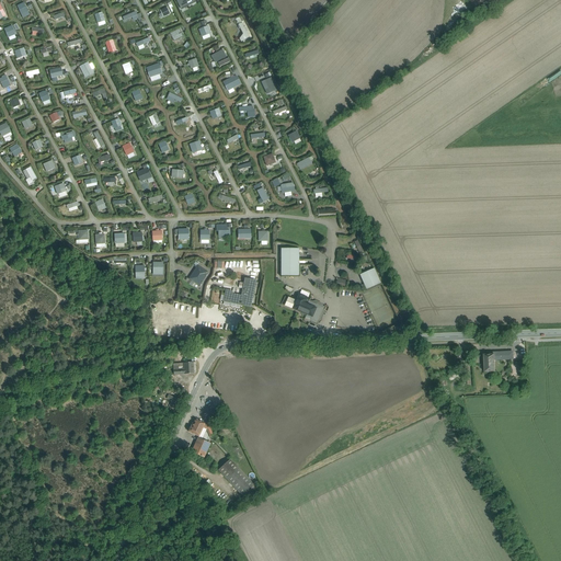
[(26,11),(21,1),(13,6),(20,15),(26,11)]
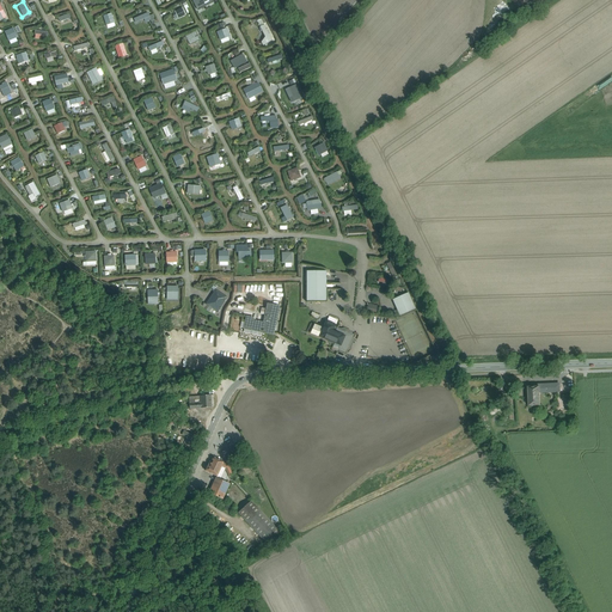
[(183,12),(181,6),(171,11),(173,17),(183,12)]
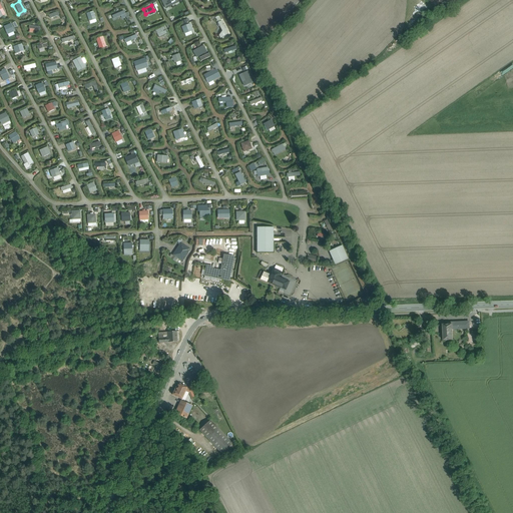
[(124,15),(122,10),(110,15),(111,19),(124,15)]
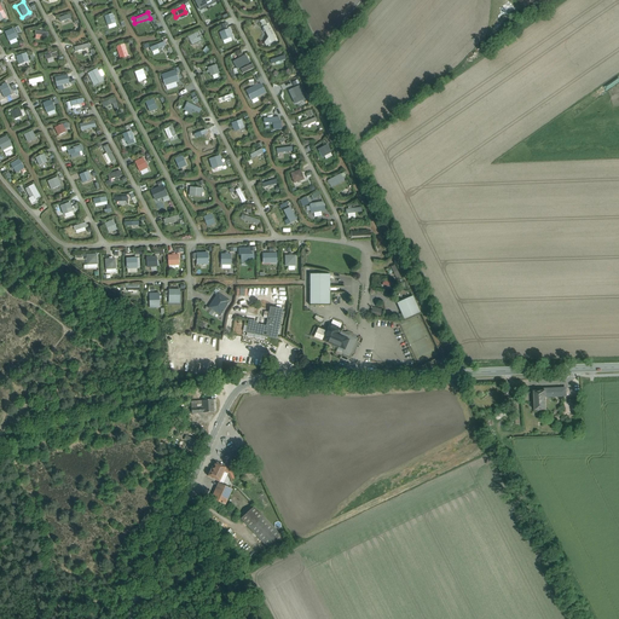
[(230,38),(224,28),(218,32),(224,41),(230,38)]
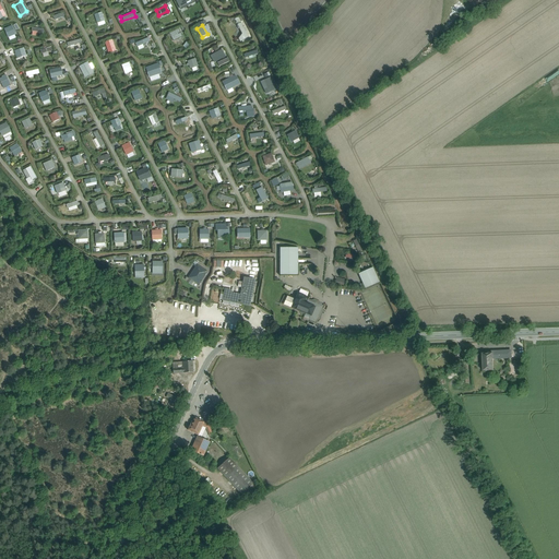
[(246,35),(240,25),(235,27),(241,38),(246,35)]
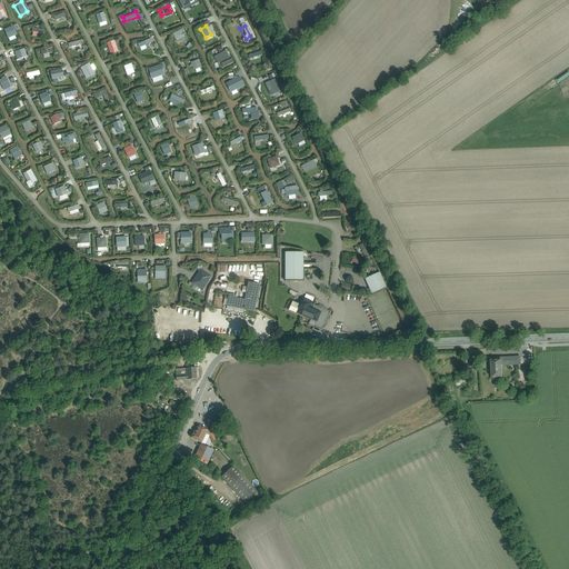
[(13,37),(9,30),(3,32),(8,40),(13,37)]
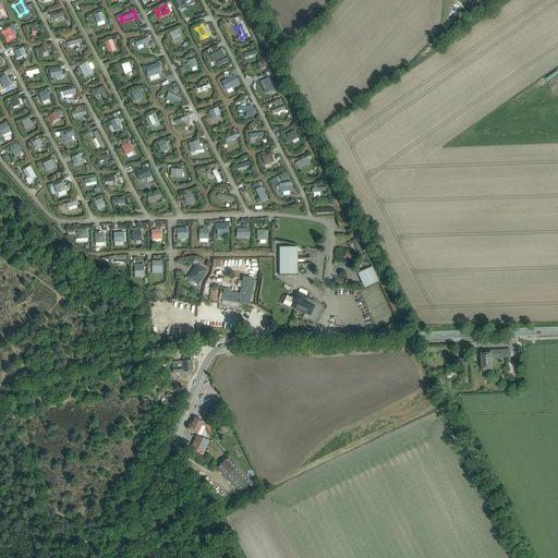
[(183,35),(182,31),(169,35),(171,40),(183,35)]
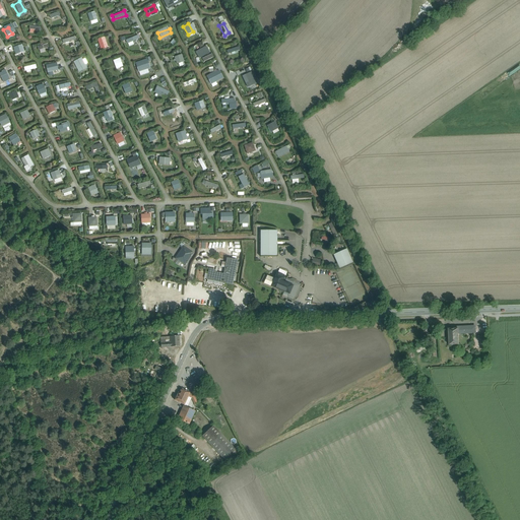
[(106,45),(102,37),(96,40),(102,48),(106,45)]
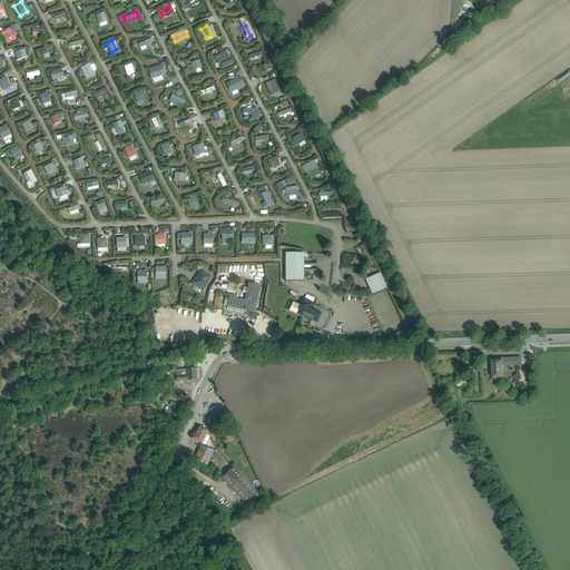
[(25,56),(23,49),(12,51),(13,59),(25,56)]
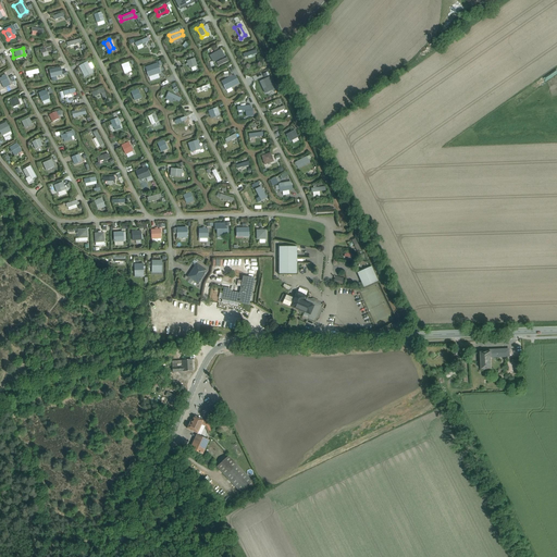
[(255,54),(251,48),(239,54),(242,60),(255,54)]
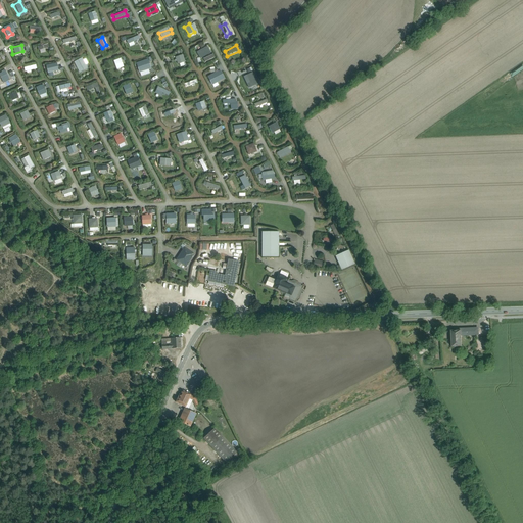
[(198,55),(207,52),(205,47),(196,51),(198,55)]
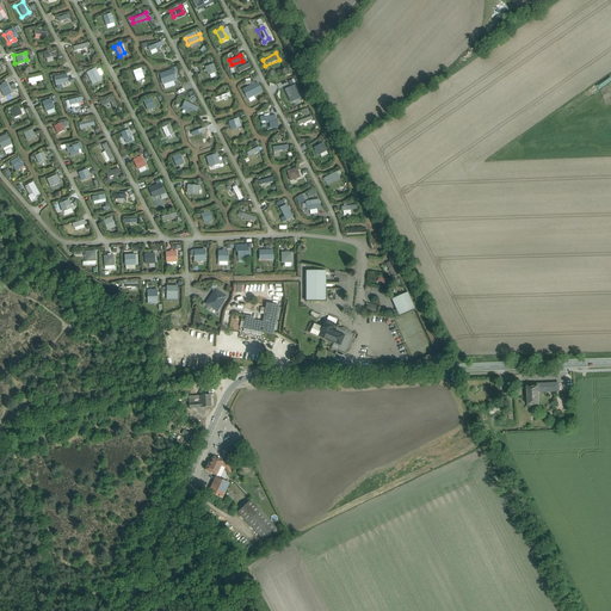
[(214,60),(201,65),(203,71),(216,66),(214,60)]
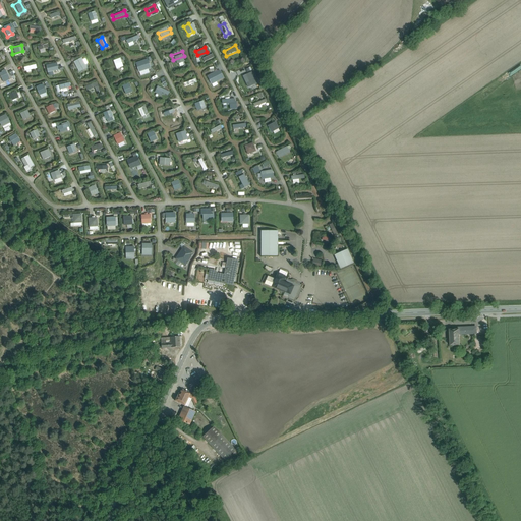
[(120,68),(116,60),(112,62),(116,70),(120,68)]
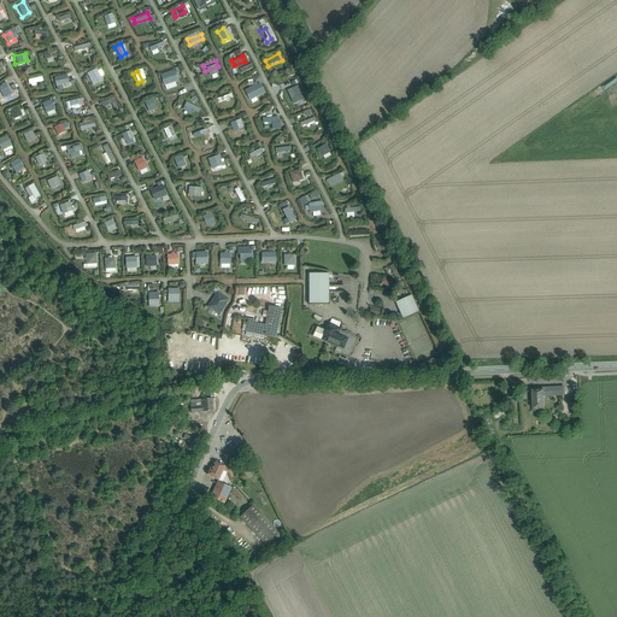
[(295,99),(301,97),(295,86),(289,88),(295,99)]
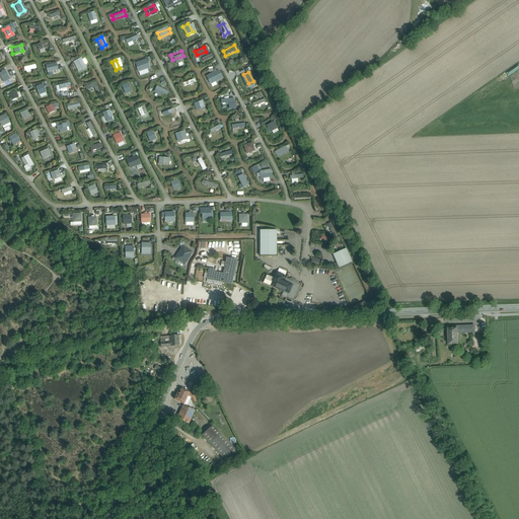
[(179,82),(181,86),(192,83),(190,78),(179,82)]
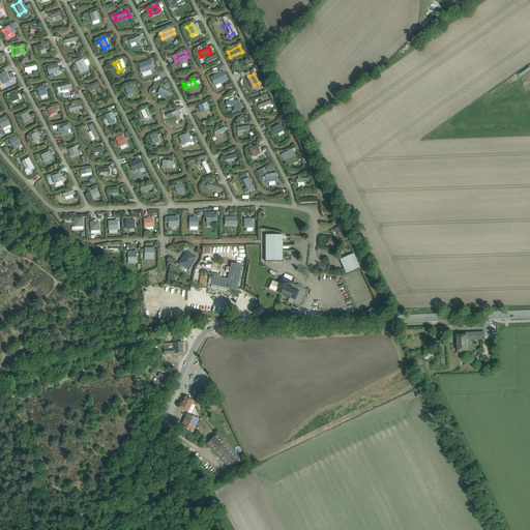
[(133,93),(127,82),(122,84),(127,95),(133,93)]
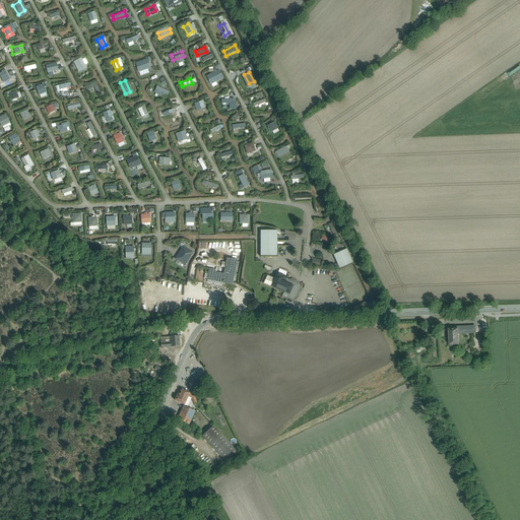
[(83,86),(85,90),(96,86),(95,82),(83,86)]
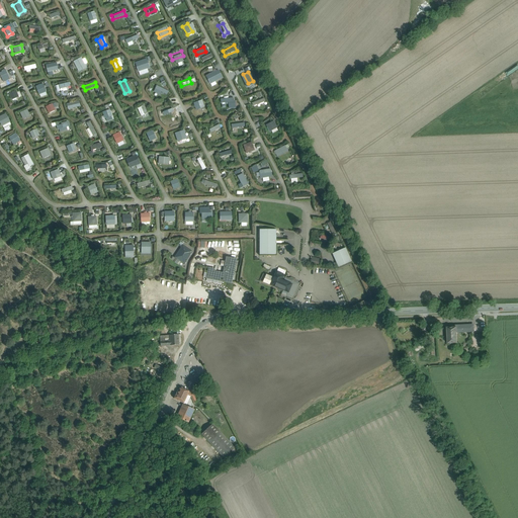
[(44,92),(39,84),(34,87),(38,95),(44,92)]
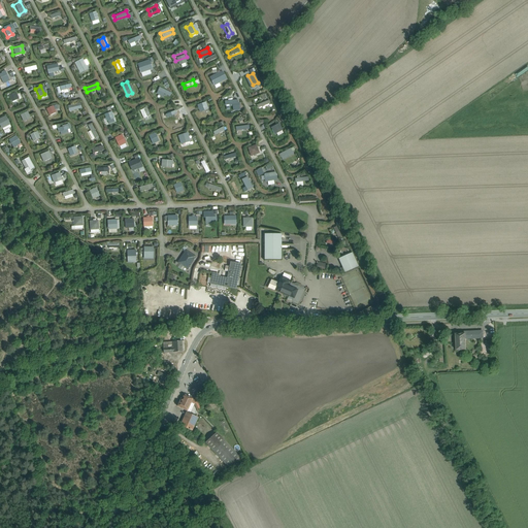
[(166,98),(168,95),(158,88),(156,91),(166,98)]
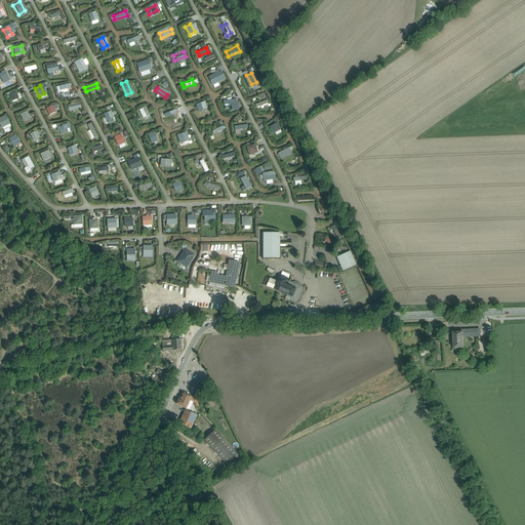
[(19,99),(14,90),(7,93),(12,104),(19,99)]
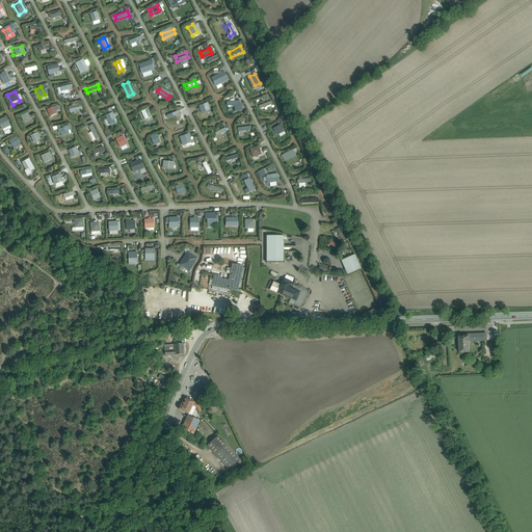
[(236,103),(235,98),(222,102),(224,107),(236,103)]
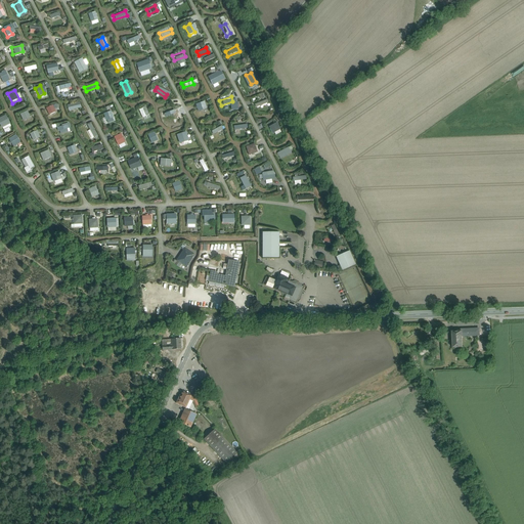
[(268,103),(265,98),(255,103),(257,108),(268,103)]
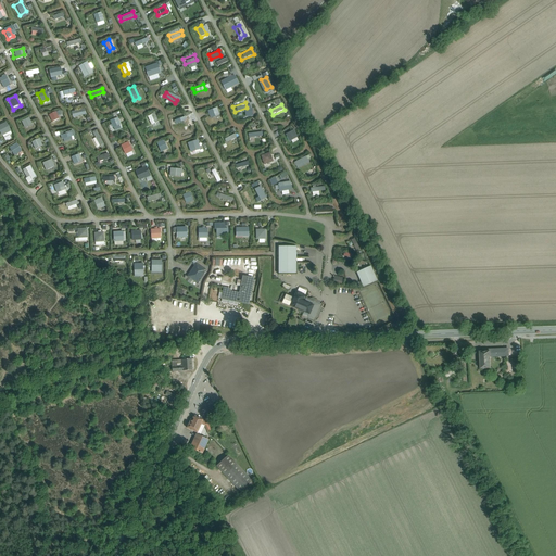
[(217,105),(206,109),(207,115),(219,111),(217,105)]
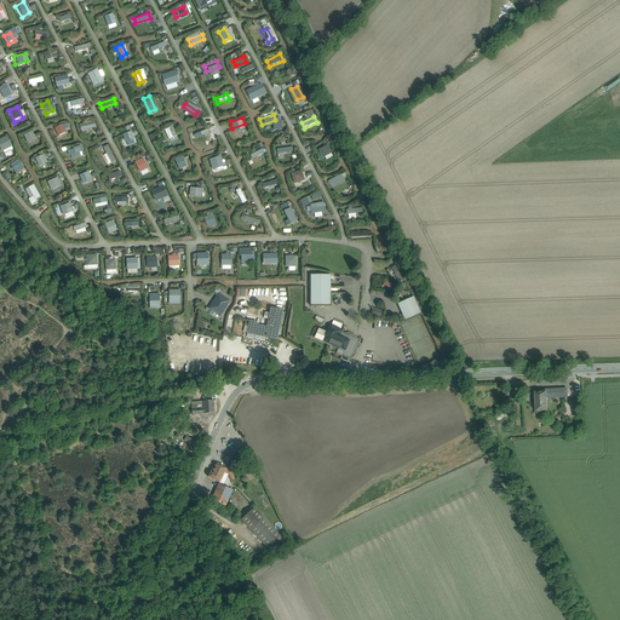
[(64,135),(59,124),(53,127),(58,137),(64,135)]
